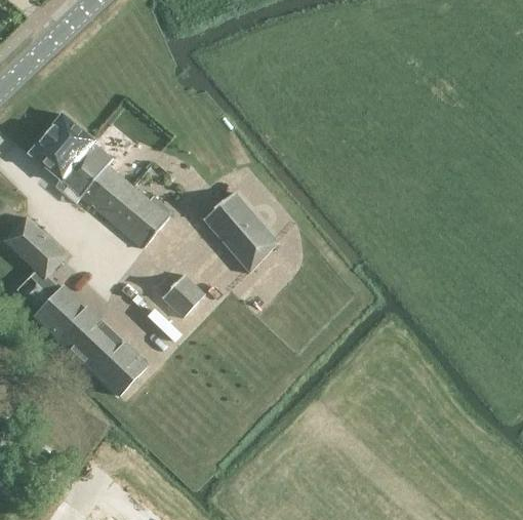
[(169,214),(144,193),(107,162),(112,157),(93,142),(95,138),(62,110),(28,151),(62,181),(63,178),(143,246),(169,214)]
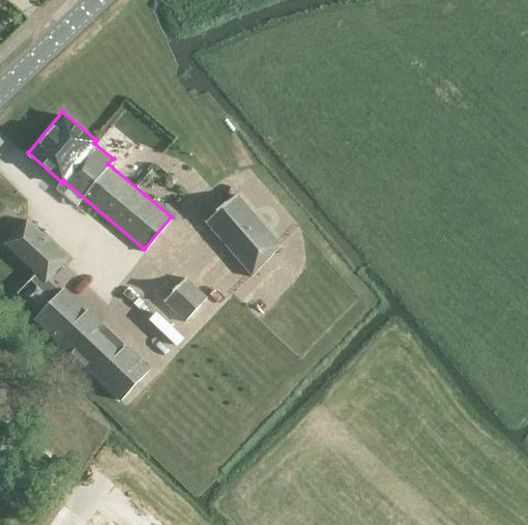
[(280,242),(236,191),(204,219),(251,273),(280,242)]
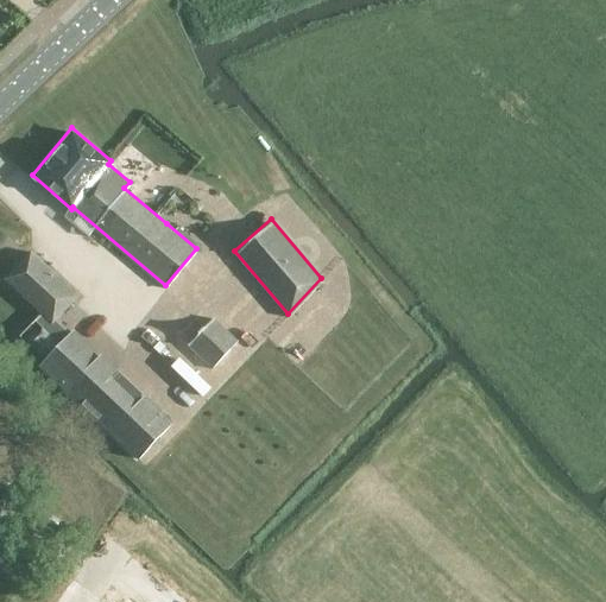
[(42,306),(49,314),(52,309),(74,289),(29,245),(5,270),(42,306)]
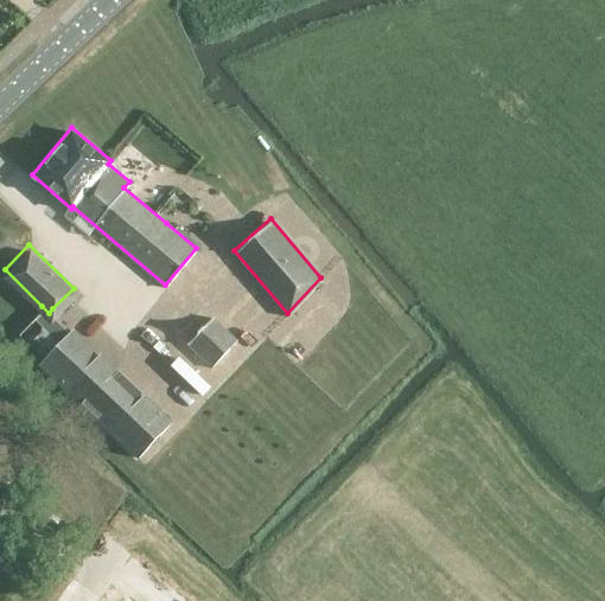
[(44,358),(39,363),(135,456),(169,422),(52,308),(49,313),(42,306),(34,313),(39,319),(40,318),(62,339),(44,358)]
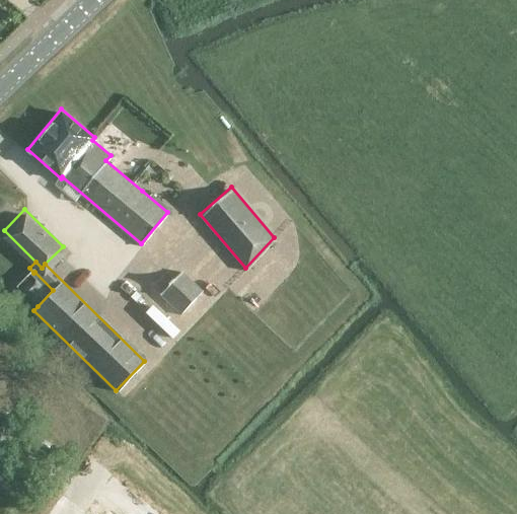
[(38,306),(53,290),(34,272),(33,273),(19,288),(38,306)]
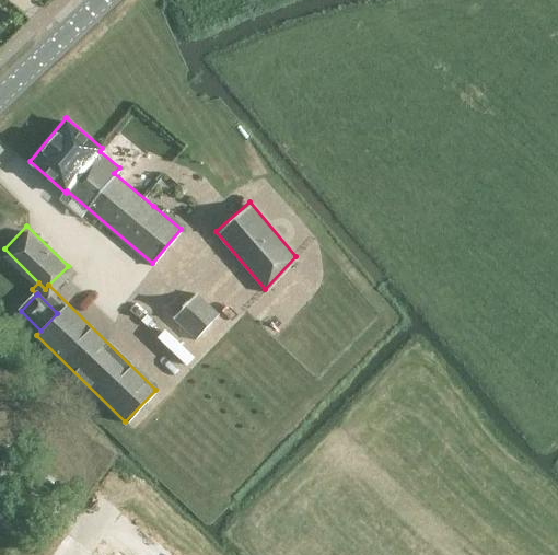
[(172,319),(194,339),(218,315),(196,293),(172,319)]
